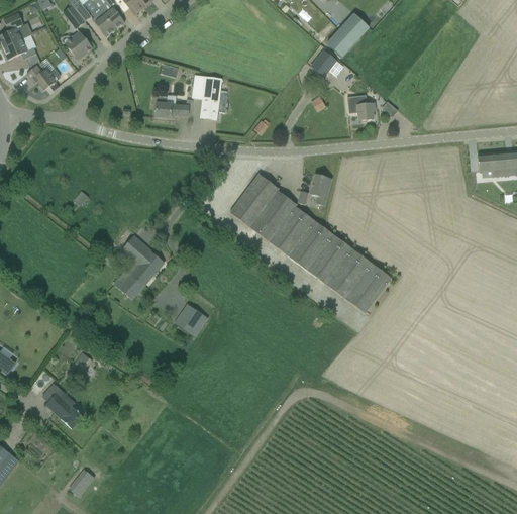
[(28,4),(32,12),(39,8),(35,0),(28,4)]
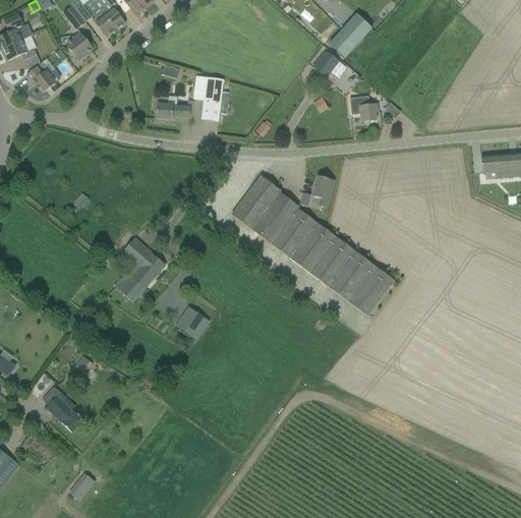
[(38,0),(42,9),(52,4),(50,0),(38,0)]
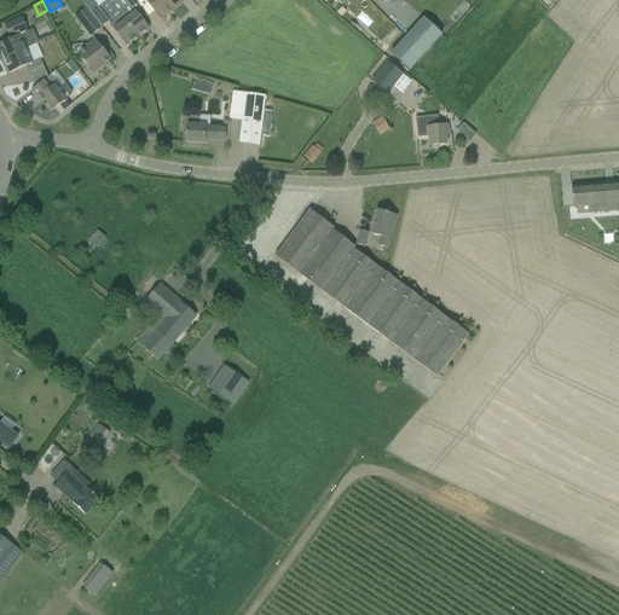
[(109,18),(94,0),(92,0),(86,4),(102,24),(109,18)]
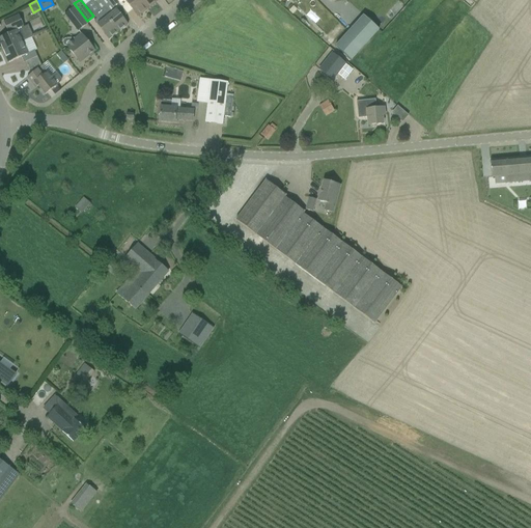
[(118,29),(94,0),(88,0),(86,2),(96,16),(94,18),(98,22),(96,23),(108,37),(118,29)]
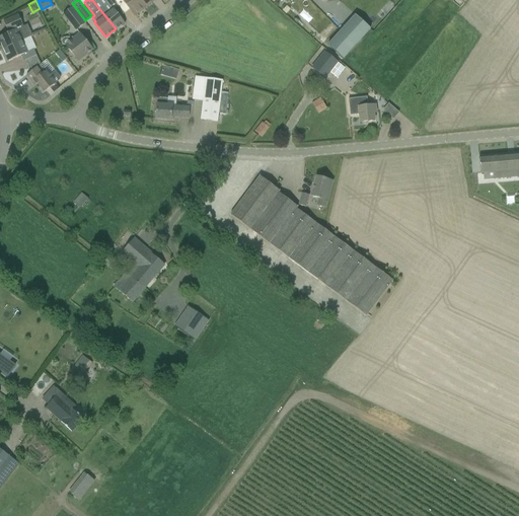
[(92,0),(116,28),(125,21),(112,4),(117,0),(92,0)]
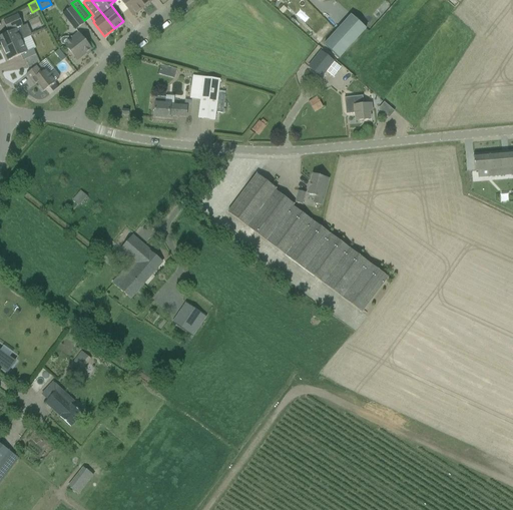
[(122,0),(133,13),(142,6),(137,0),(115,0),(122,0)]
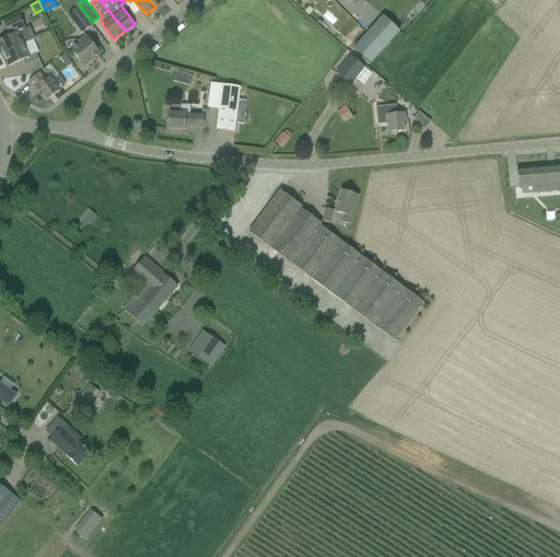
[(82,30),(91,23),(77,4),(68,12),(82,30)]
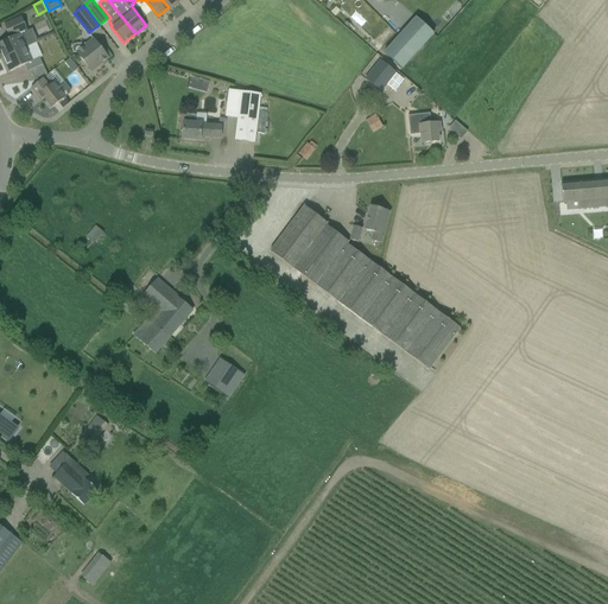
[(10,36),(0,39),(0,50),(2,56),(26,45),(23,37),(30,35),(24,21),(21,14),(4,21),(10,36)]
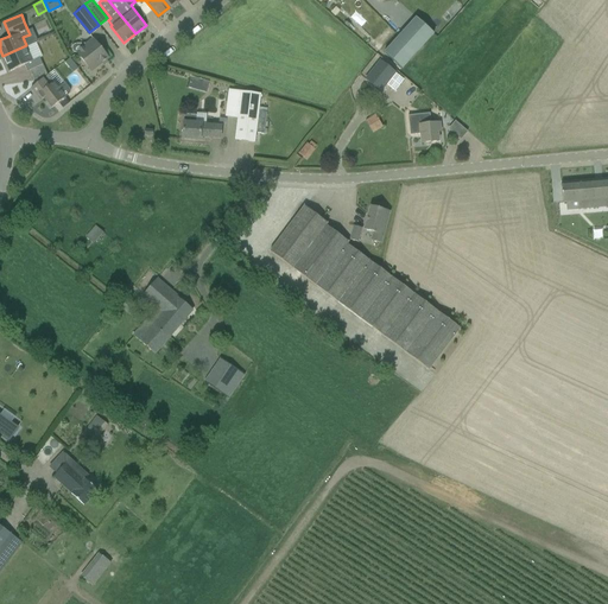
[(401,67),(434,32),(416,14),(384,50),(401,67)]
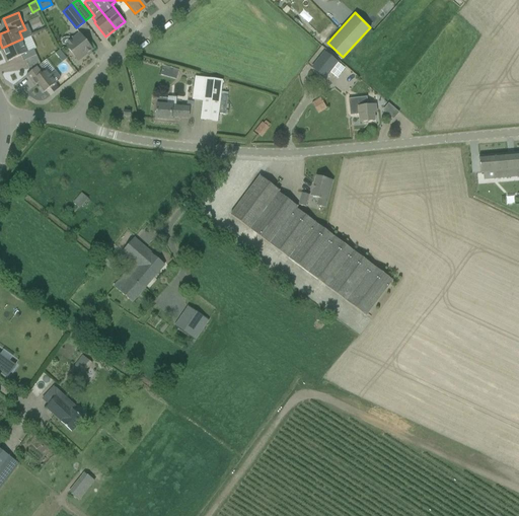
[(92,47),(79,31),(79,30),(72,35),(66,35),(63,37),(62,39),(62,41),(63,42),(65,43),(78,59),(92,47)]
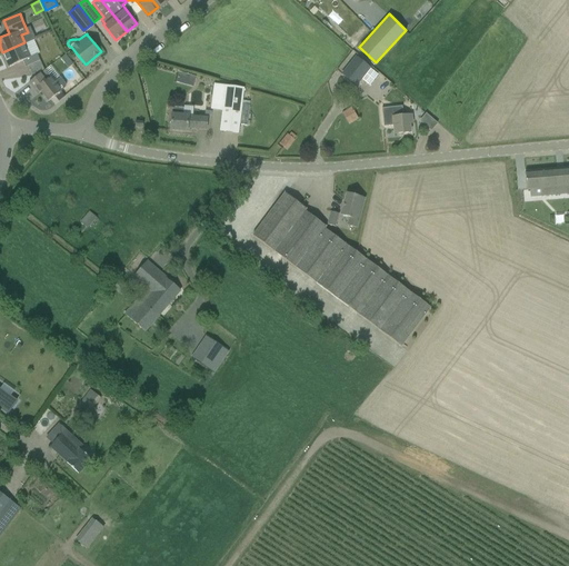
[(2,52),(8,65),(23,58),(26,65),(40,58),(37,51),(30,55),(25,42),(2,52)]
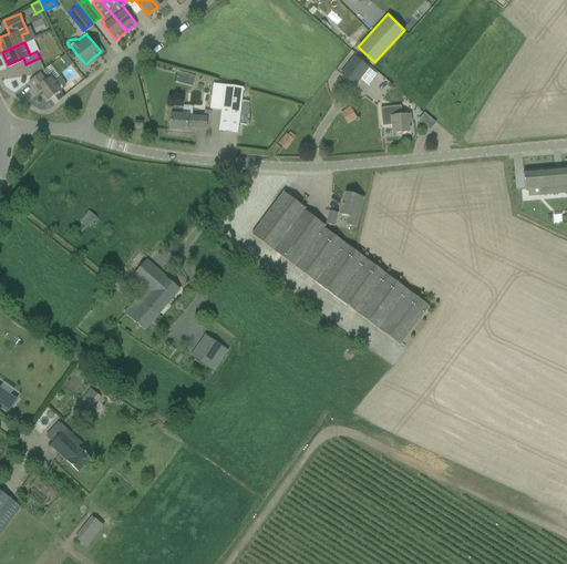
[(339,71),(353,83),(368,65),(353,53),(339,71)]
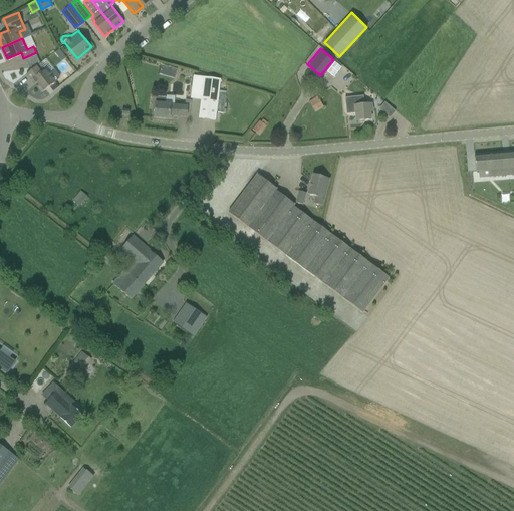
[(43,89),(54,81),(59,77),(59,73),(54,67),(49,71),(40,61),(26,72),(31,79),(32,78),(35,82),(37,80),(43,89)]
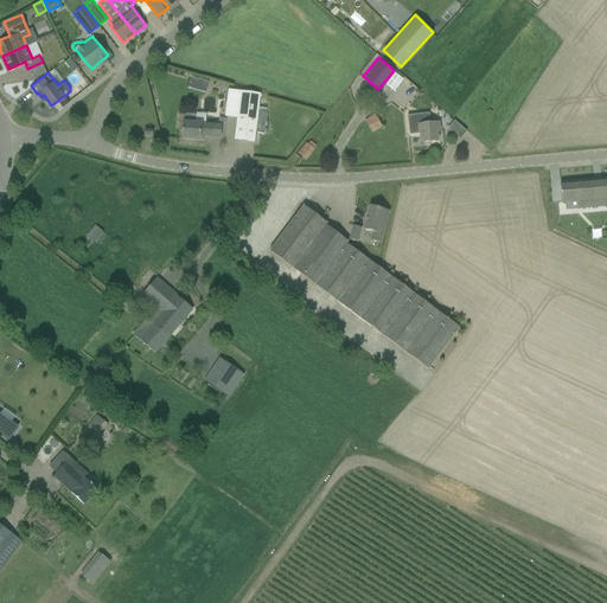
[(187,85),(195,87),(195,84),(208,87),(209,79),(191,74),(187,85)]
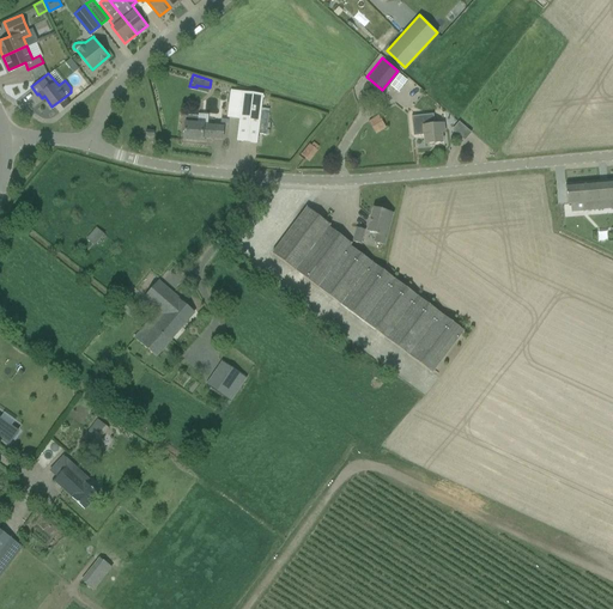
[(256,140),(258,132),(266,133),(269,111),(261,110),(263,92),(230,87),(228,114),(240,116),(237,138),(256,140)]
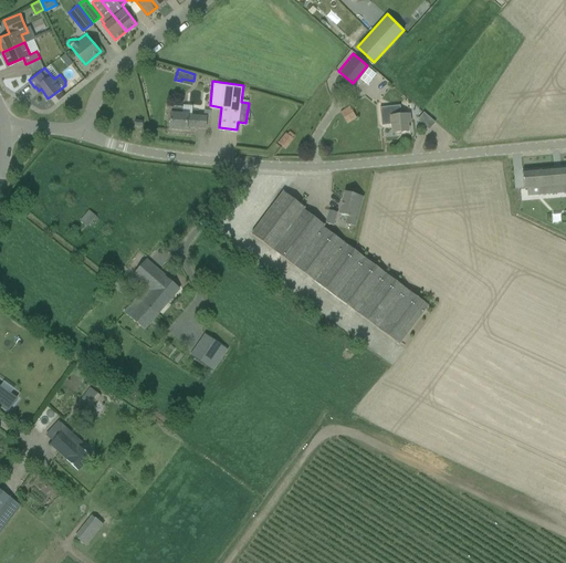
[(391,123),(392,131),(408,129),(407,121),(410,121),(409,112),(401,113),(400,103),(379,105),(381,120),(386,123),(391,123)]
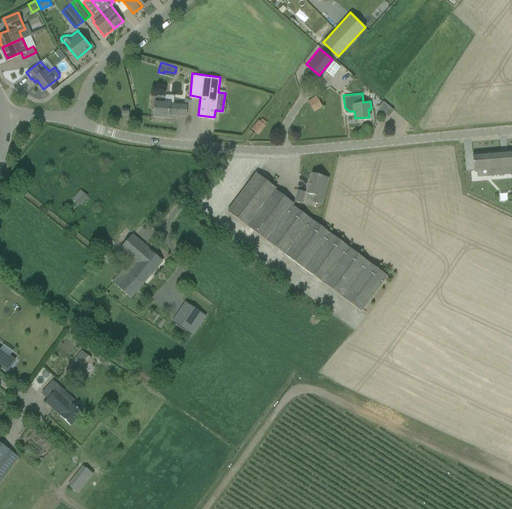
[(169,113),(185,114),(186,103),(165,100),(165,95),(155,95),(155,101),(154,100),(153,115),(168,116),(169,113)]
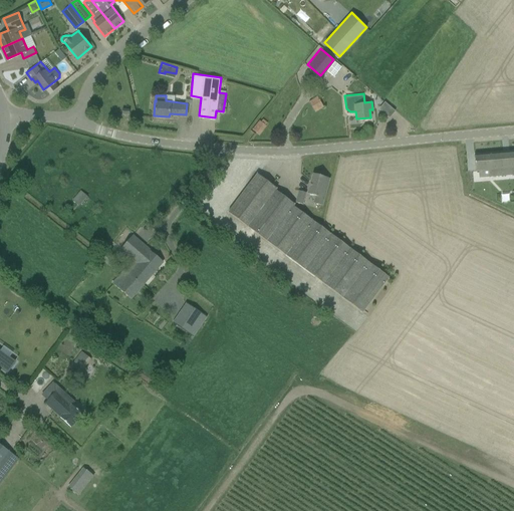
[(311,105),(320,100),(317,95),(309,99),(311,105)]
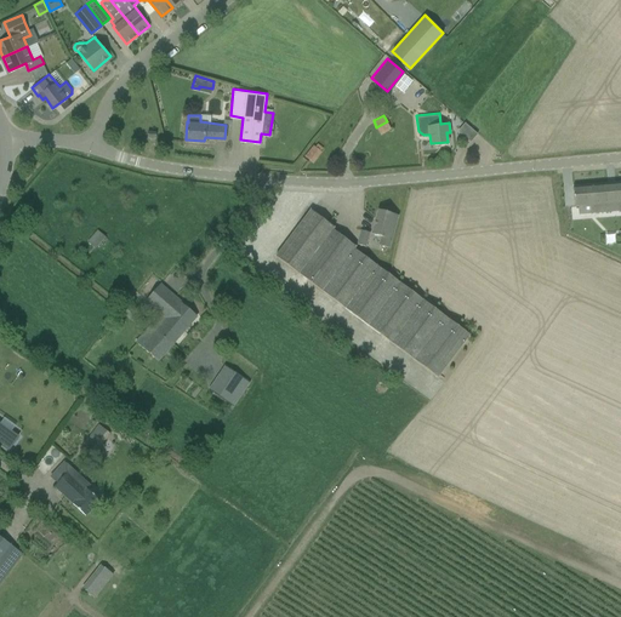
[(457,129),(472,138),(478,130),(465,120),(457,129)]
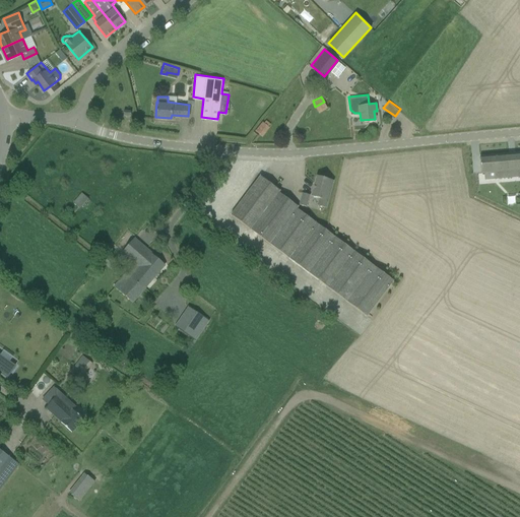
[(262,135),(269,126),(268,125),(270,122),(266,119),(263,122),(262,121),(255,129),(262,135)]
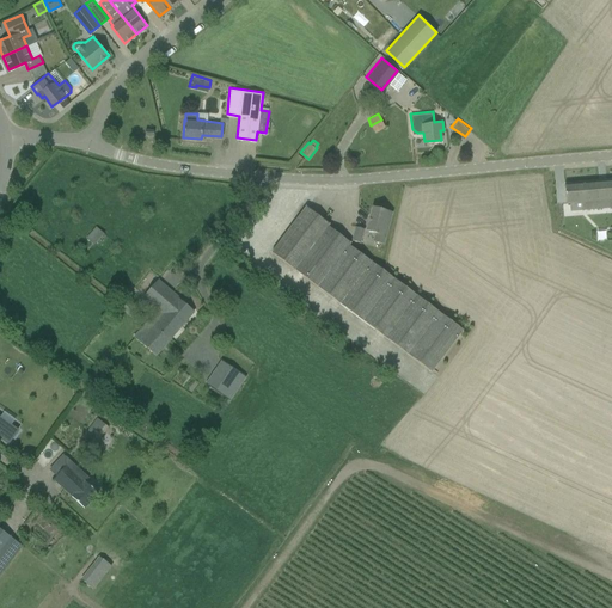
[(611,177),(564,182),(565,201),(581,200),(582,208),(611,204),(611,177)]
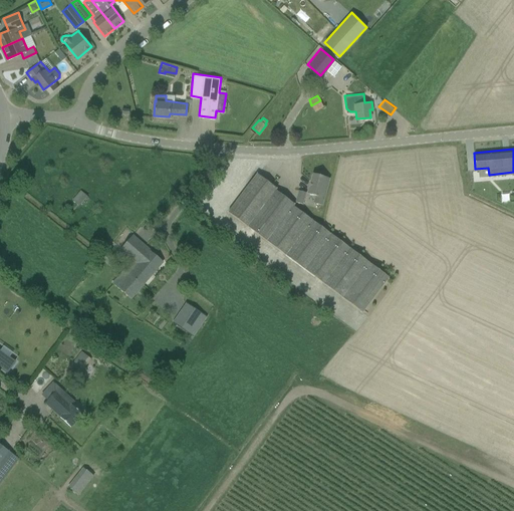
[(293,204),(295,203),(275,188),(277,187),(257,172),(228,211),(362,310),(389,275),(293,204)]
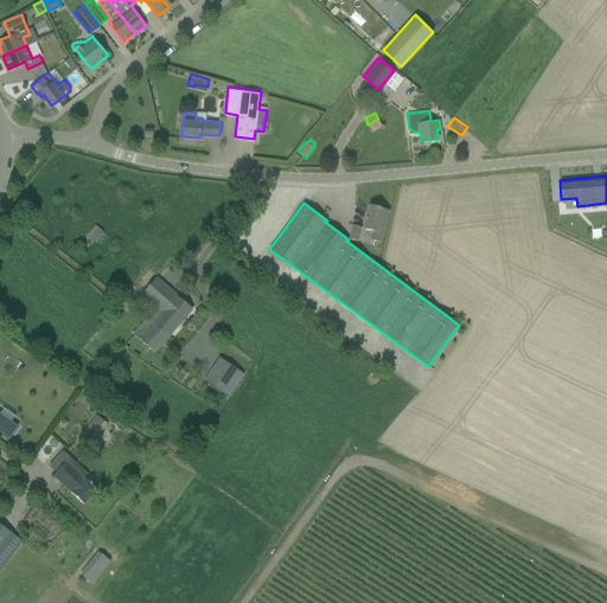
[(381,241),(384,228),(387,216),(383,215),(384,207),(370,204),(363,226),(372,229),(370,238),(381,241)]
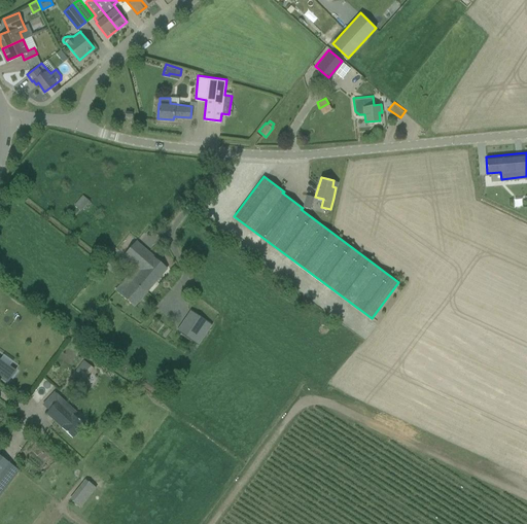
[(90,200),(82,194),(74,203),(81,209),(90,200)]
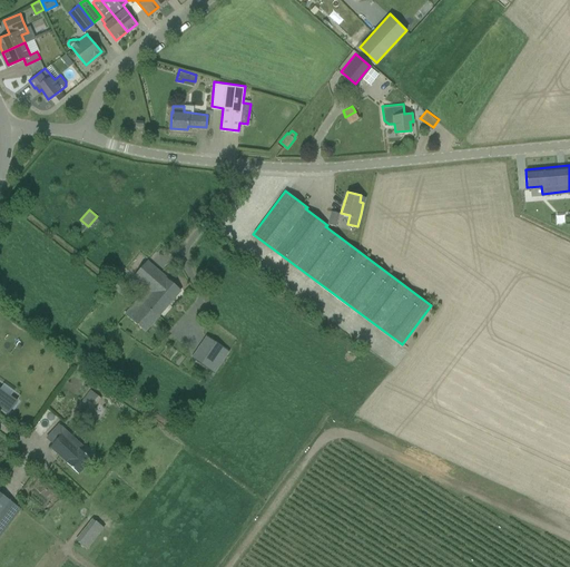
[(335,224),(338,212),(332,209),(328,223),(335,224)]
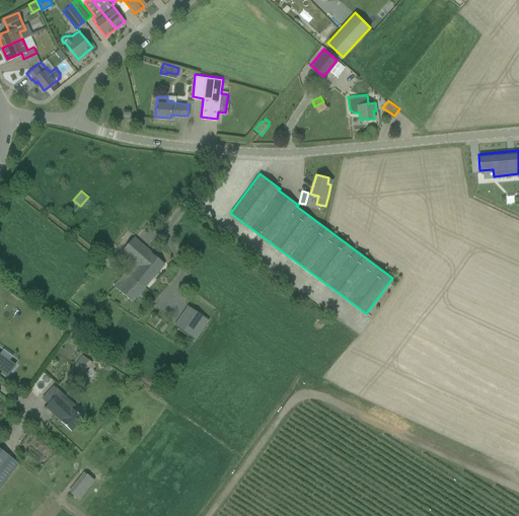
[(134,236),(122,250),(133,261),(114,284),(133,299),(164,263),(152,251),(134,236)]
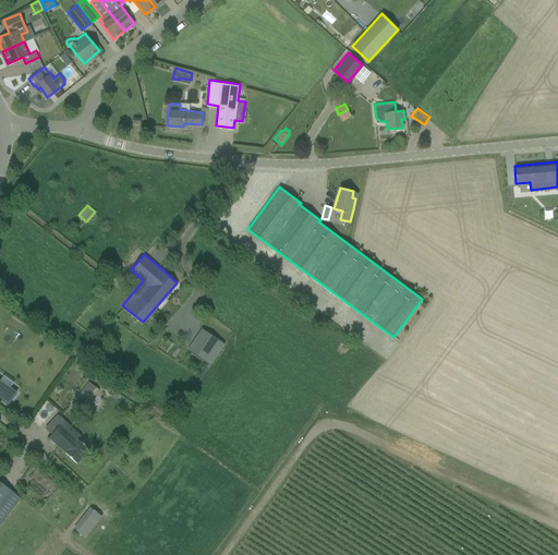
[(222,341),(203,328),(189,348),(208,362),(222,341)]
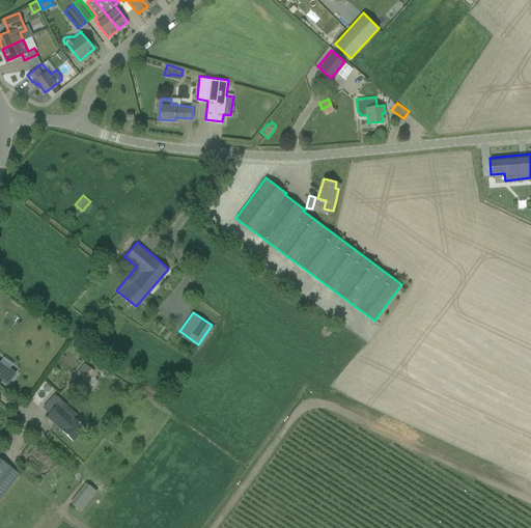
[(15,371),(0,361),(0,377),(7,383),(15,371)]
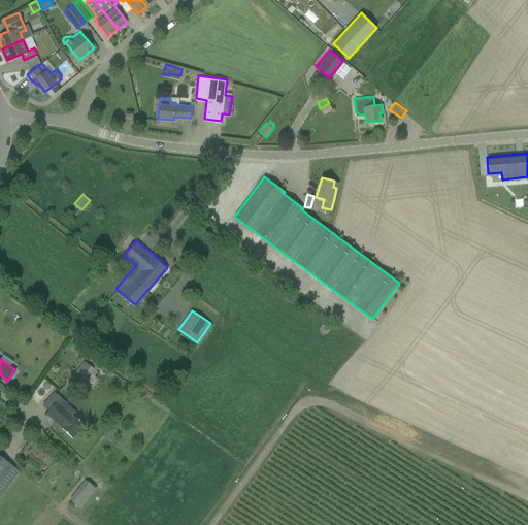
[(70,380),(75,383),(78,385),(86,375),(77,369),(69,379),(70,380)]
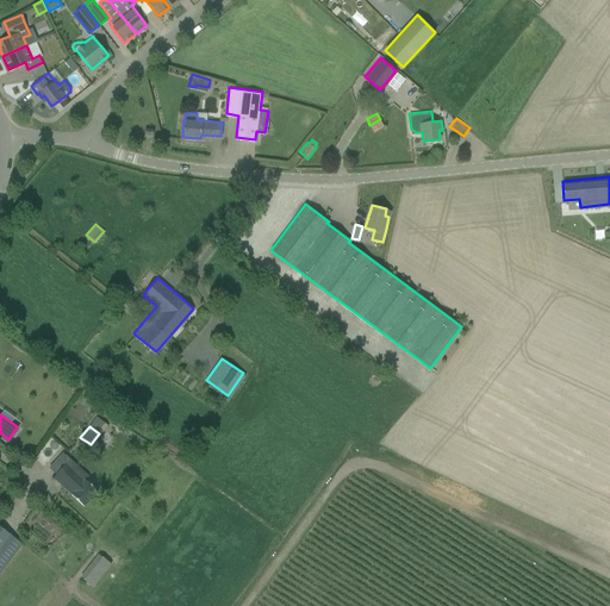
[(88,475),(79,466),(76,469),(67,461),(56,473),(54,475),(54,476),(72,493),(83,504),(92,495),(98,489),(86,478),(88,475)]
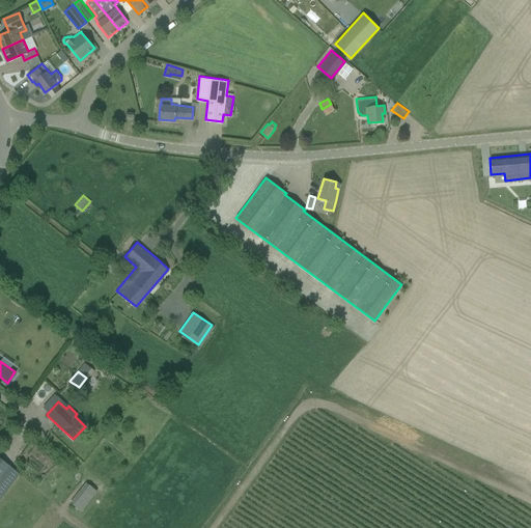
[(0,497),(20,472),(10,465),(0,456),(0,497)]
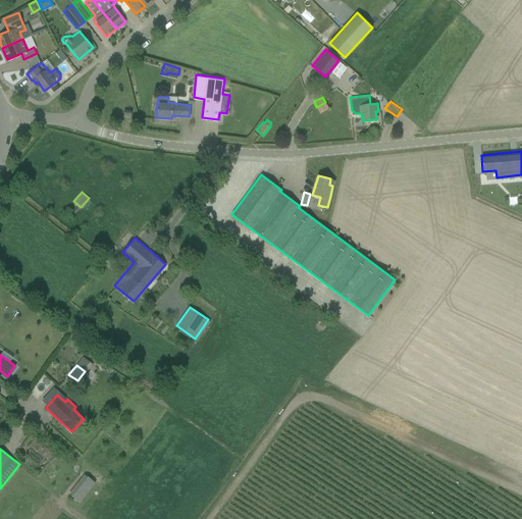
[(85,472),(69,492),(81,501),(96,480),(85,472)]
